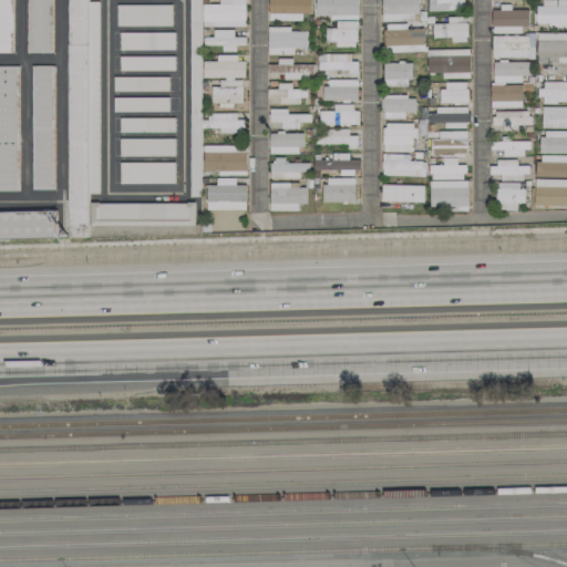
[(0,0),(0,52),(11,53),(11,0),(0,0)]
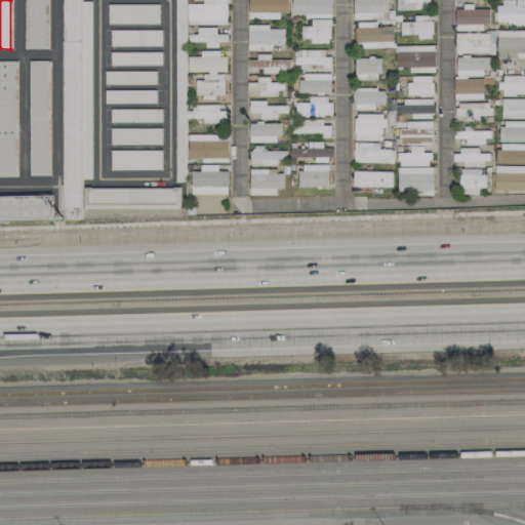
[(25,0),(26,49),(47,49),(46,0),(25,0)]
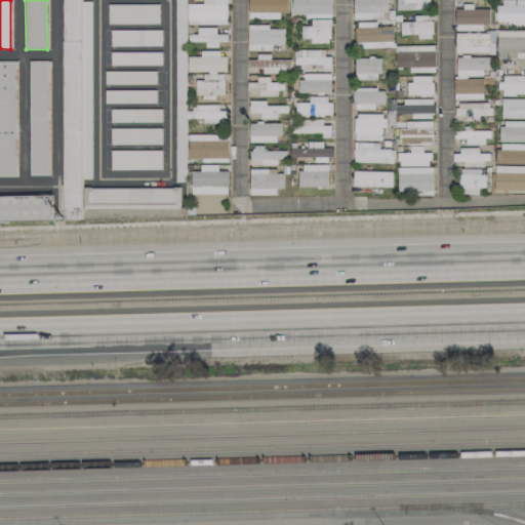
[(63,0),(62,219),(81,219),(81,178),(90,178),(92,1),(81,1),(80,0),(63,0)]
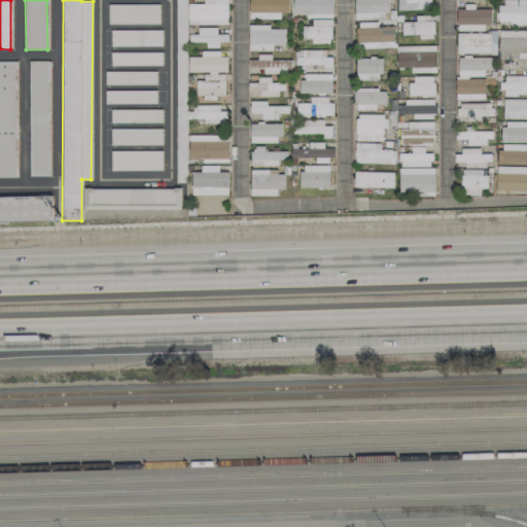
[(188,25),(229,24),(227,0),(203,0),(204,4),(188,4),(188,25)]
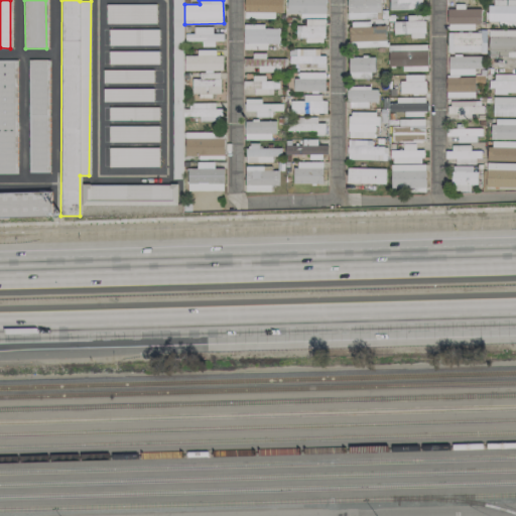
[(275,18),(275,13),(283,13),(282,0),(245,0),(245,18),(275,18)]
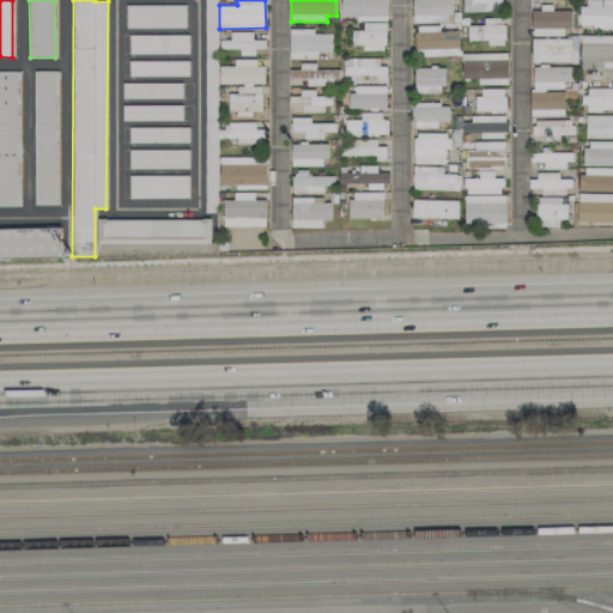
[(340,0),(341,17),(357,17),(357,22),(387,22),(387,0),(340,0)]
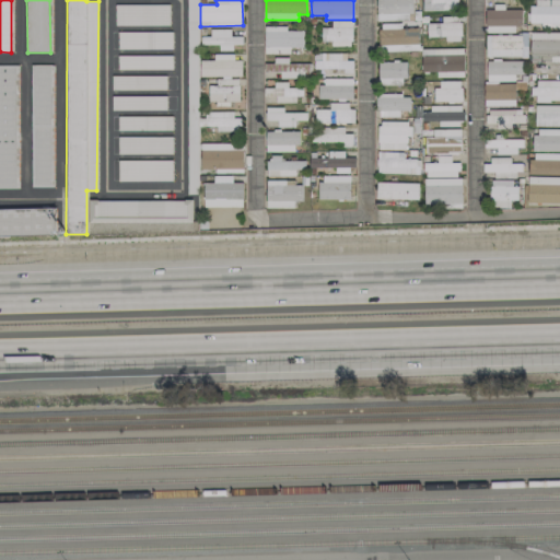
[(411,0),(377,0),(378,21),(412,20),(411,0)]
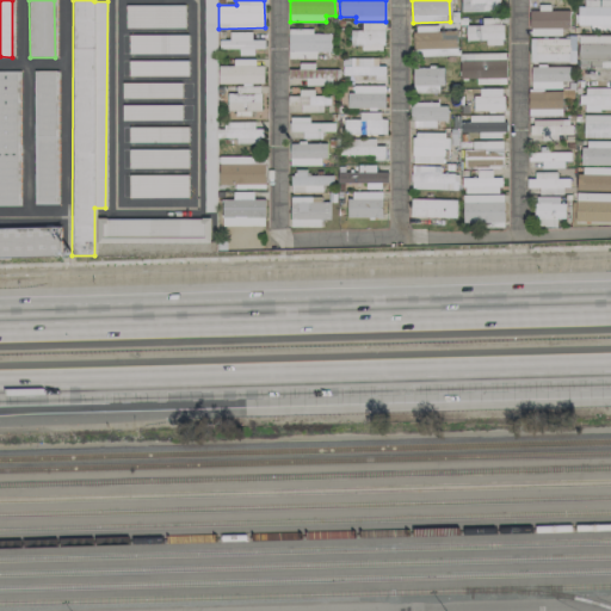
[(461,0),(462,11),(500,11),(499,0),(461,0)]
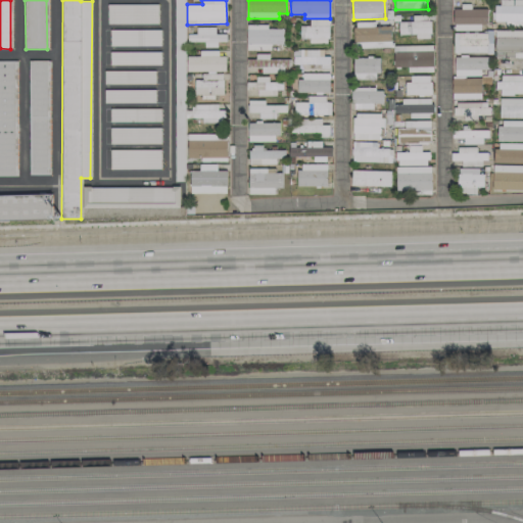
[(506,26),(522,25),(522,0),(496,0),(496,21),(506,21),(506,26)]
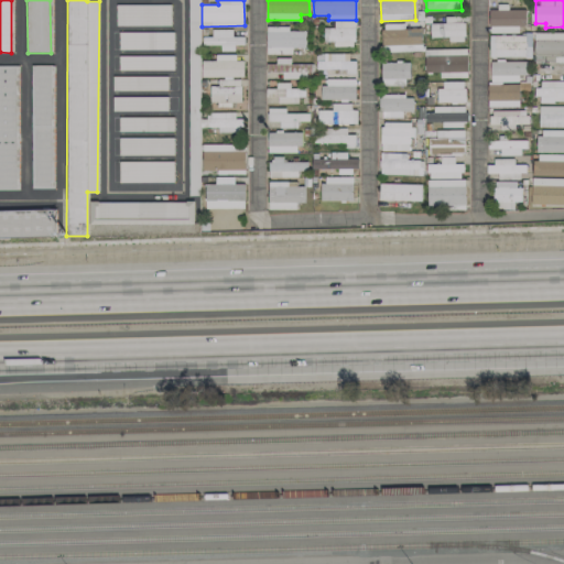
[(489,10),(489,32),(525,31),(524,9),(489,10)]
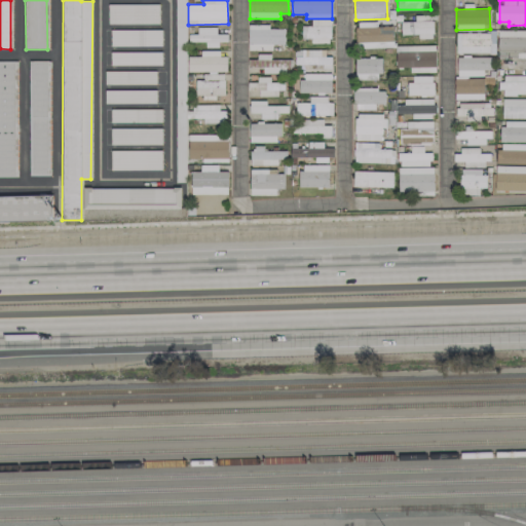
[(401,22),(402,35),(418,35),(418,39),(434,39),(434,15),(415,15),(415,22),(401,22)]
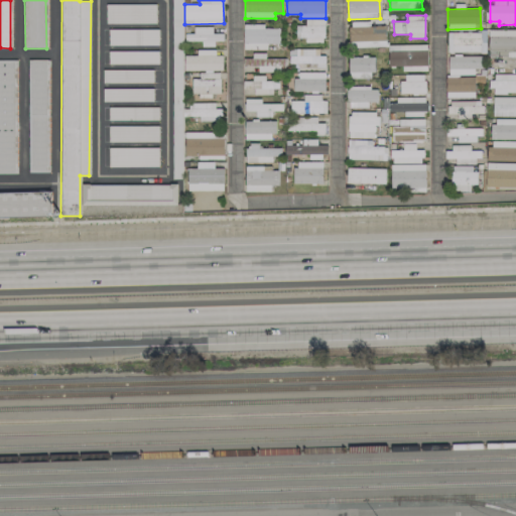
[(324,43),(325,19),(305,18),(305,25),(296,25),(296,37),(305,38),(304,42),(324,43)]
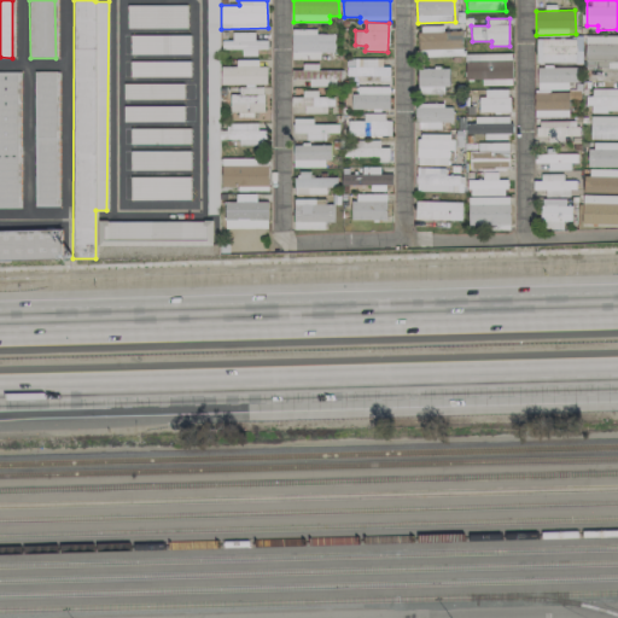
[(336,34),(318,34),(318,29),(292,29),(292,59),(320,59),(320,52),(334,52),(336,34)]
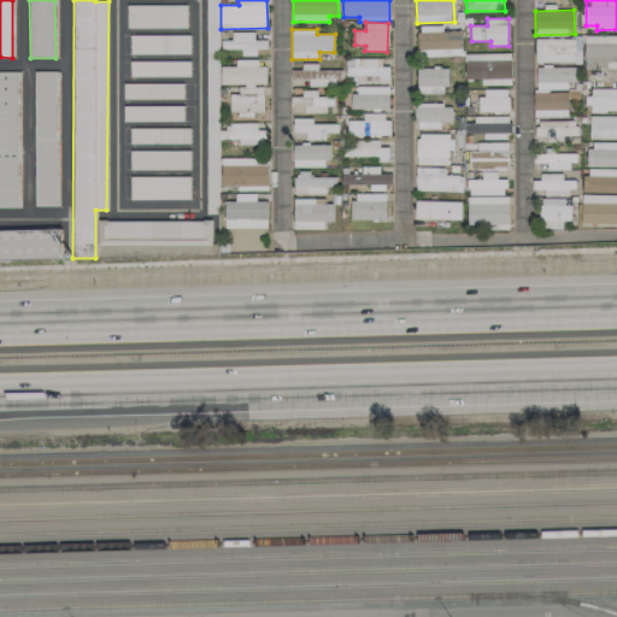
[(417,50),(463,48),(462,31),(417,33),(417,50)]
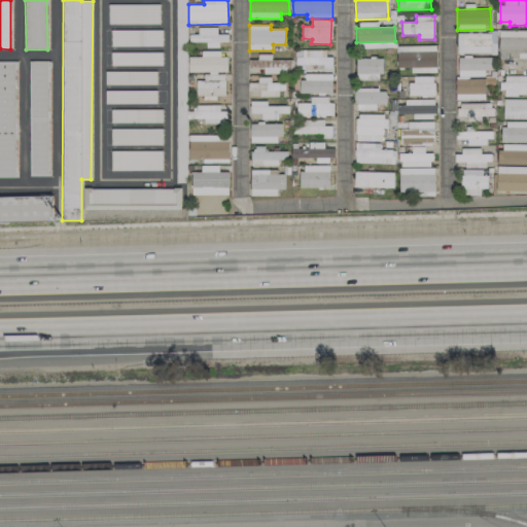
[(526,57),(526,30),(499,30),(499,57),(526,57)]
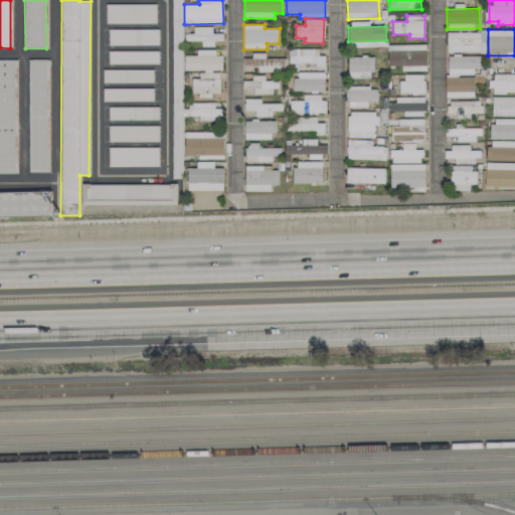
[(484,32),(447,32),(447,52),(484,52),(484,32)]
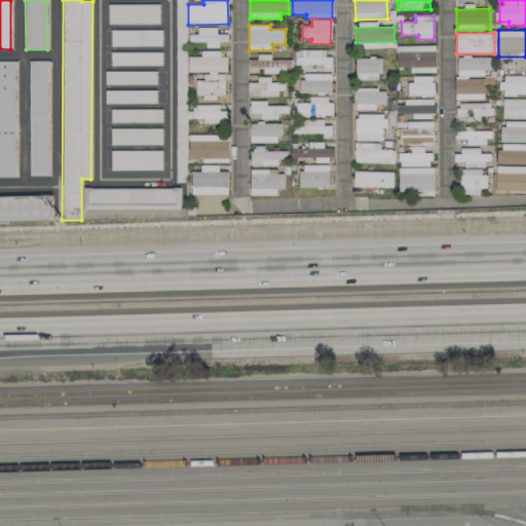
[(437,72),(436,45),(396,46),(396,68),(410,68),(410,73),(437,72)]
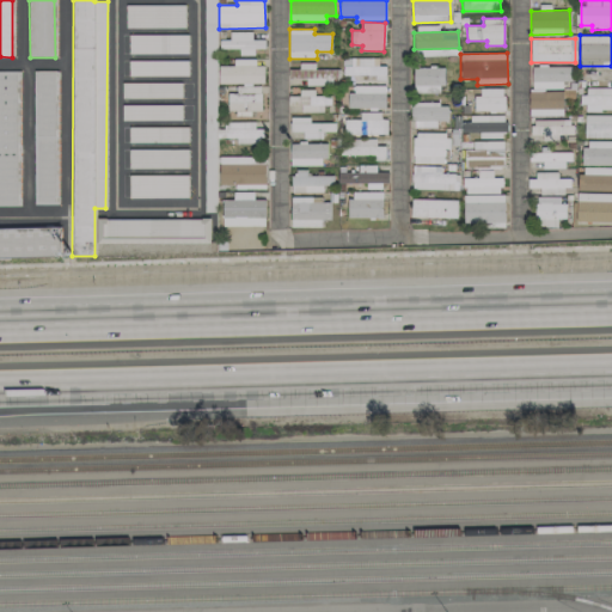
[(373,59),(355,59),(355,67),(343,66),(343,77),(386,78),(386,67),(373,66),(373,59)]
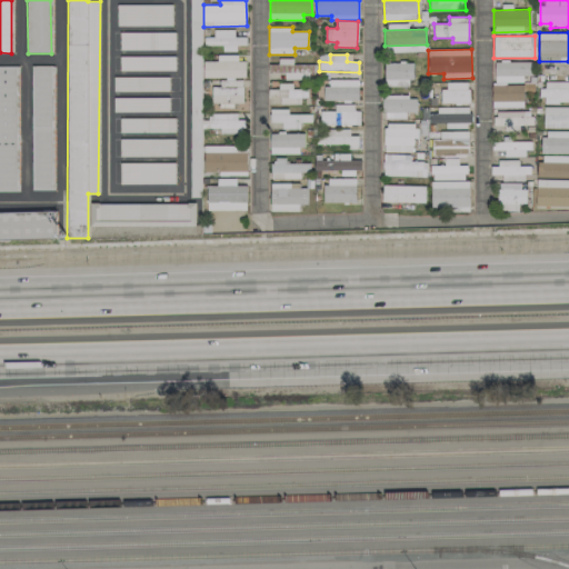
[(203,78),(221,78),(221,87),(211,87),(211,107),(233,107),(233,103),(243,103),(243,78),(246,78),(246,57),(218,57),(218,61),(203,61),(203,78)]
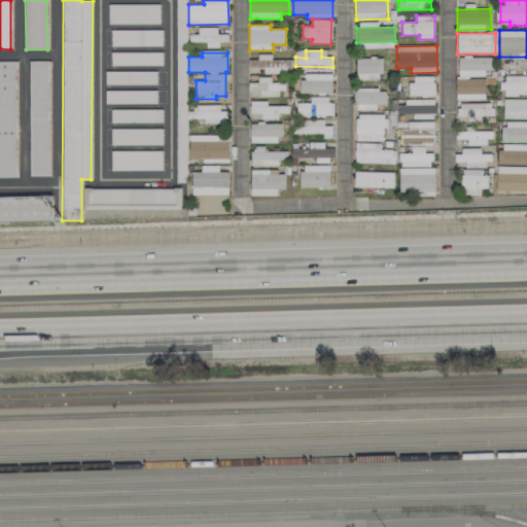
[(272,60),(272,55),(257,54),(257,64),(265,64),(264,71),(290,71),(291,60),(272,60)]
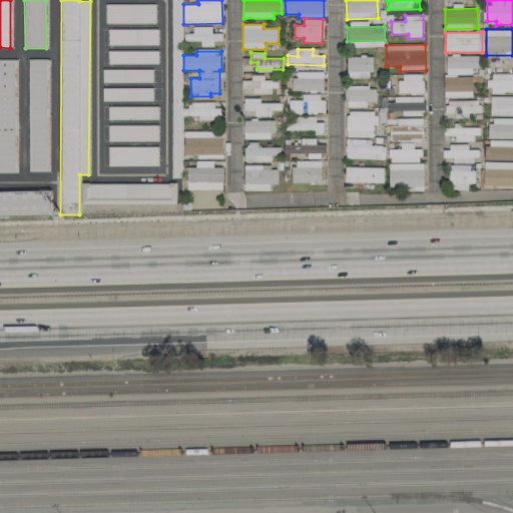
[(480,56),(446,56),(446,74),(471,74),(471,68),(480,68),(480,56)]
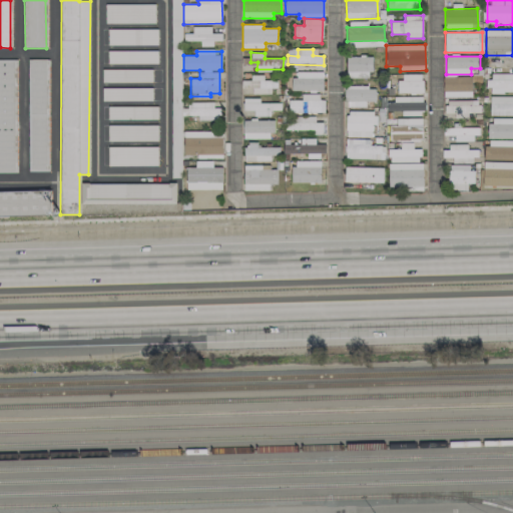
[(347,57),(347,78),(354,78),(354,87),(346,87),(346,107),(367,107),(367,102),(376,102),(376,88),(360,88),(360,80),(368,80),(368,72),(373,72),(373,57),(347,57)]
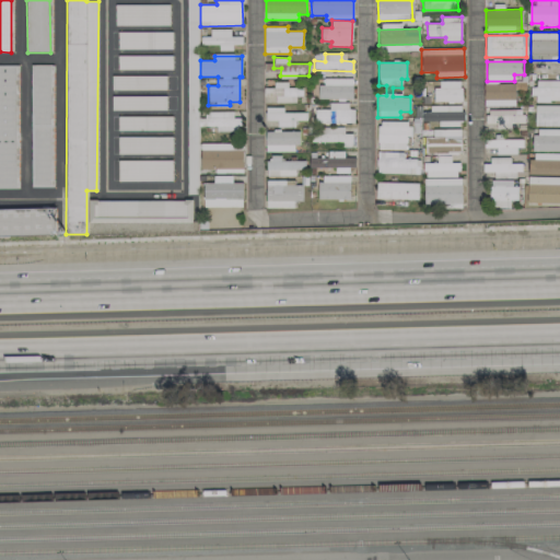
[(0,188),(18,188),(16,66),(0,66),(0,188)]
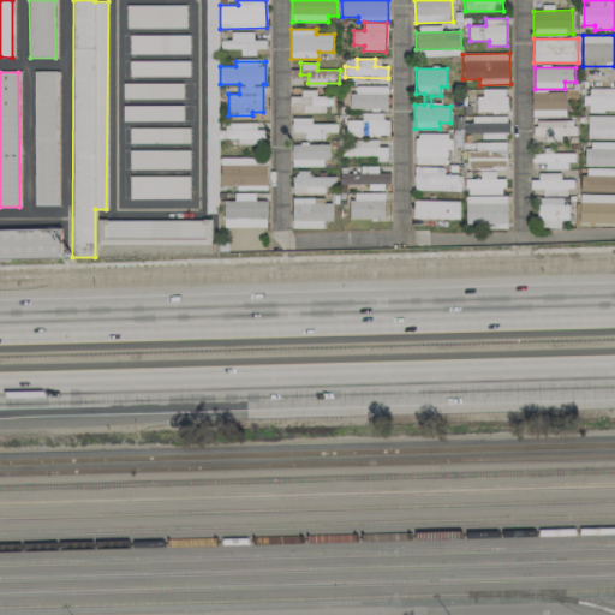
[(35,206),(58,206),(57,72),(34,72),(35,206)]
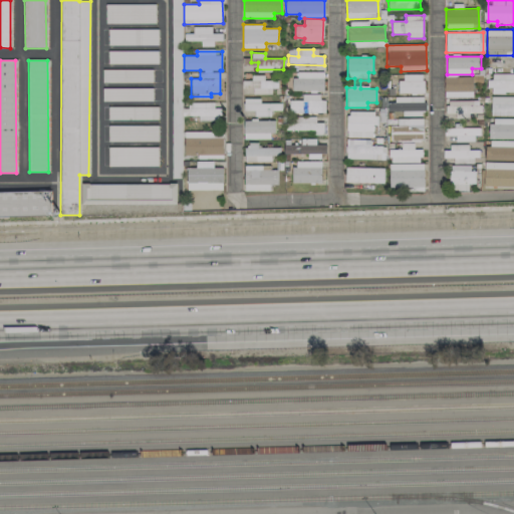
[(294,90),(323,91),(323,72),(294,71),(294,90)]
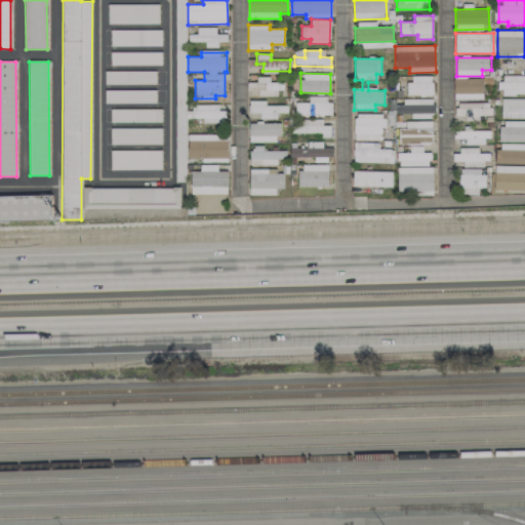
[(259,95),(281,95),(281,82),(270,82),(270,76),(257,77),(257,82),(248,82),(248,90),(258,90),(259,95)]
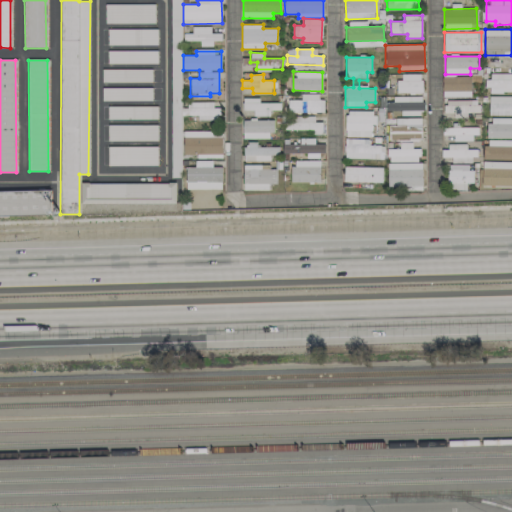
[(422,74),(399,74),(399,93),(422,93),(422,74)]
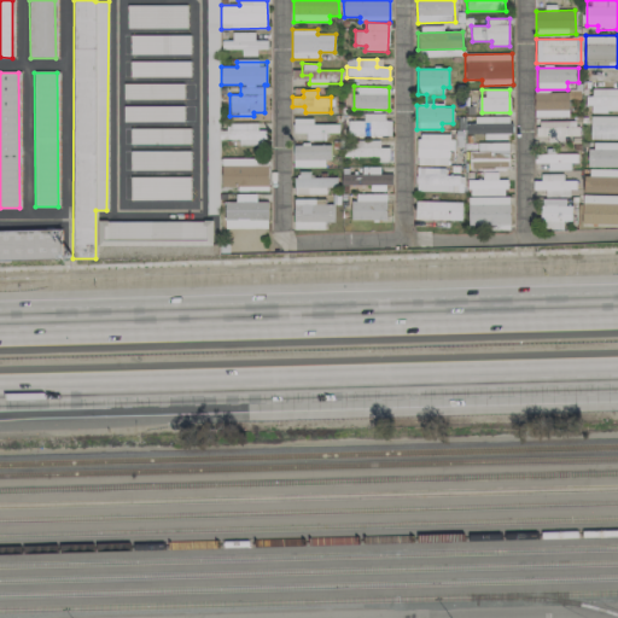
[(617,91),(589,91),(589,112),(617,111),(617,91)]
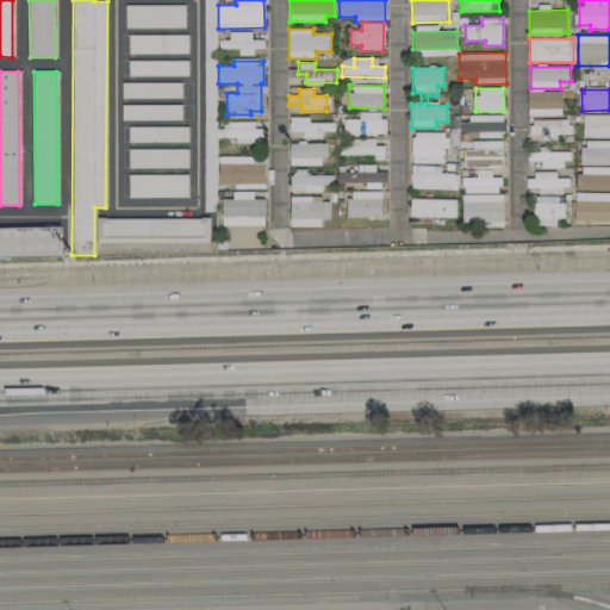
[(527,114),(561,116),(562,92),(528,91),(527,114)]
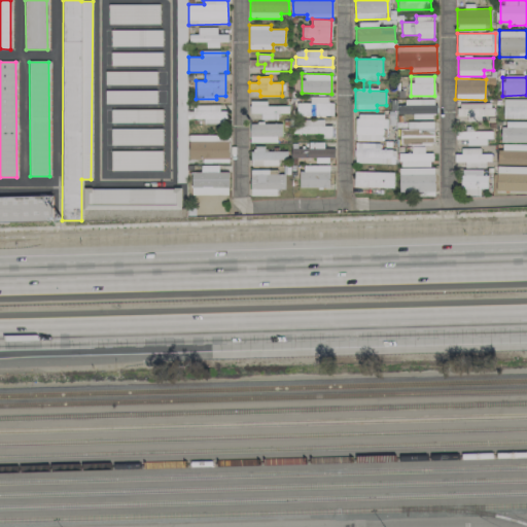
[(331,115),(331,97),(310,97),(310,103),(297,103),(297,116),(331,115)]
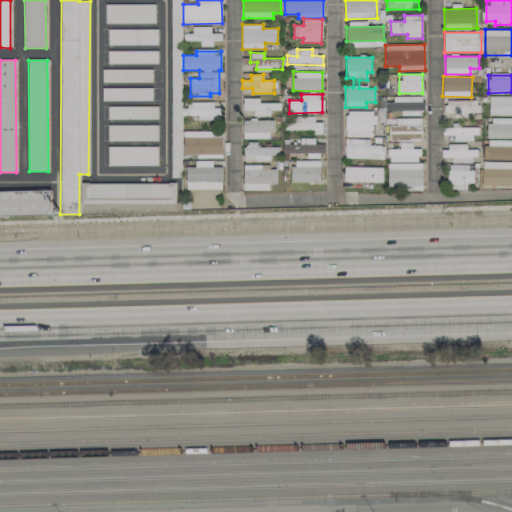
[(511,115),(511,96),(489,97),(489,115),(511,115)]
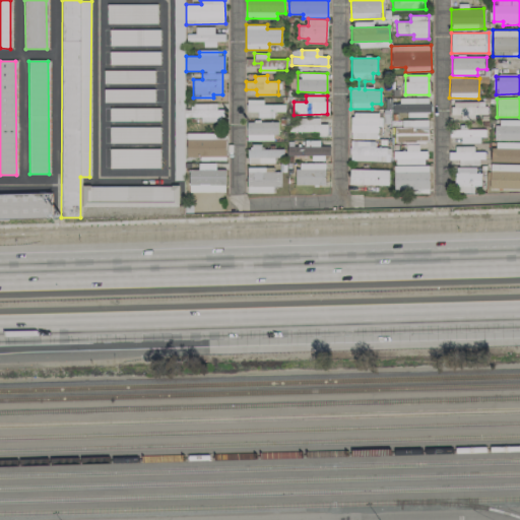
[(285,104),(263,105),(263,100),(247,100),(247,112),(258,112),(258,118),(275,117),(275,112),(285,112),(285,104)]
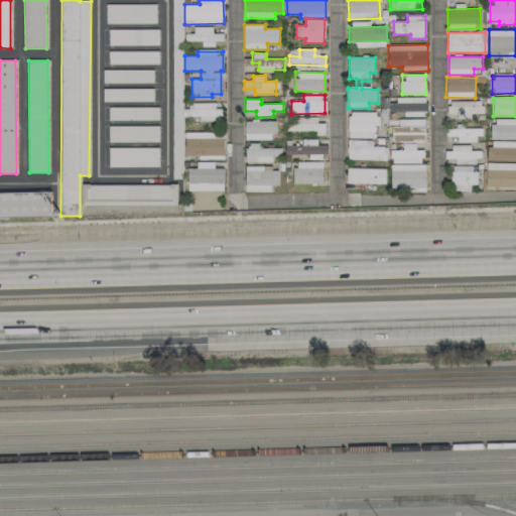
[(483,119),(483,101),(448,102),(448,114),(460,114),(460,119),(483,119)]
